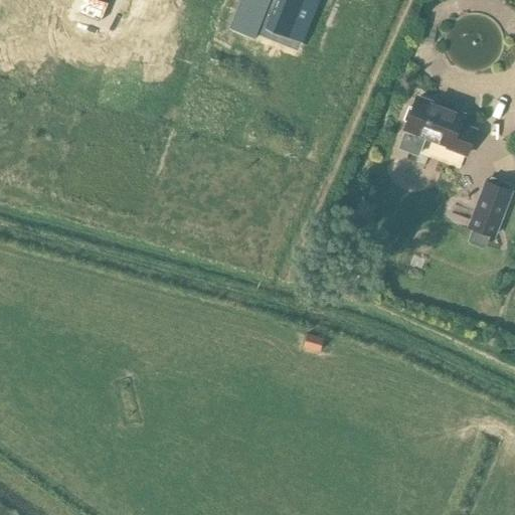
[(80,0),(76,12),(99,21),(107,0),(80,0)]
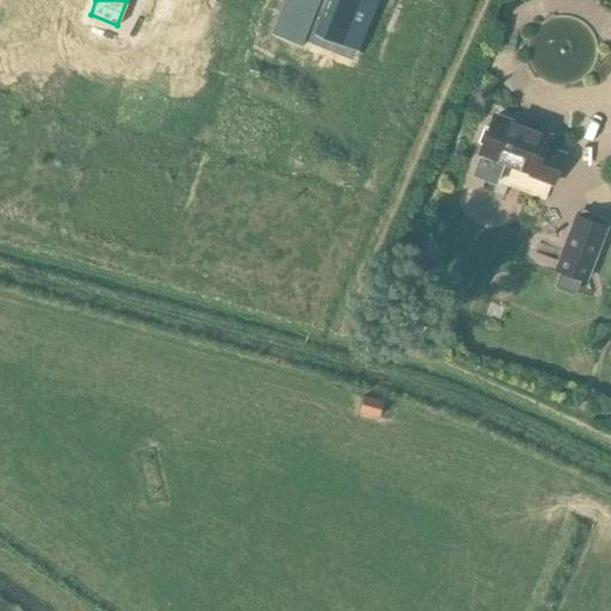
[(285,0),(272,34),(273,35),(275,31),(302,42),(301,45),(302,45),(304,41),(310,28),(316,30),(315,32),(316,34),(318,30),(359,47),(358,50),(359,51),(380,0),(319,0),(318,2),(310,0),(285,0)]
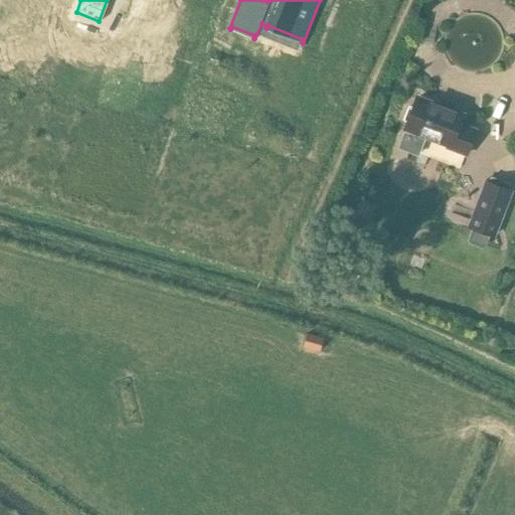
[(407,122),(397,147),(419,155),(459,170),(465,154),(475,129),(459,123),(461,115),(416,98),(413,106),(408,106),(404,118),(407,122)]
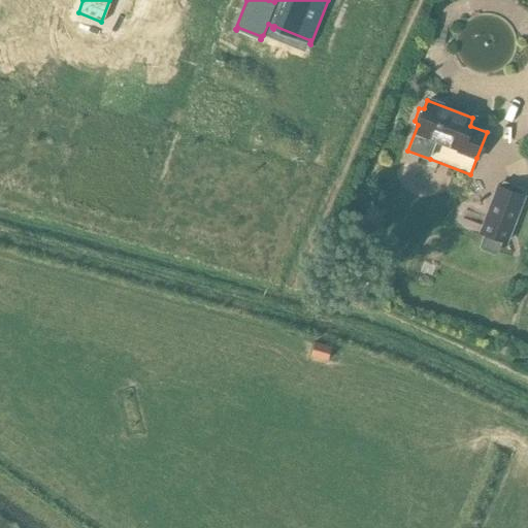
[(498,185),(480,232),(485,235),(503,242),(508,244),(527,196),(498,185)]
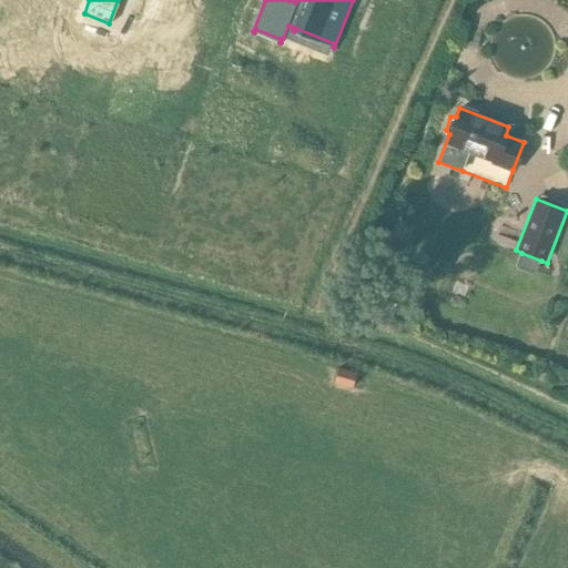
[(338,368),(335,382),(353,387),(357,374),(338,368)]
